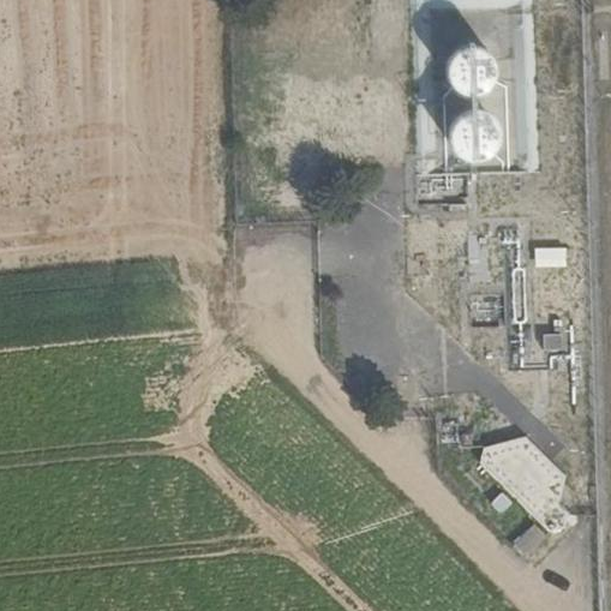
[(480,40),(477,40),(474,39),(468,40),(465,41),(460,43),(455,47),(453,49),(450,55),(449,61),(449,64),(449,70),(451,76),(455,81),(456,83),(461,87),(467,89),(471,89),(474,89),(480,89),(483,88),(487,85),(492,81),(495,78),(497,73),(498,70),(498,64),(498,61),(497,55),(495,51),(490,46),(487,43),(485,42),(480,40)]
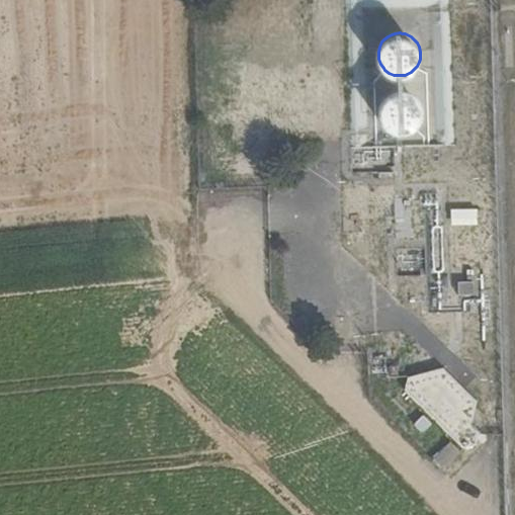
[(405,89),(402,88),(400,88),(395,89),(390,90),(387,92),(382,95),(379,99),(378,102),(377,107),(377,112),(378,117),(379,120),(382,124),(384,126),(389,130),(394,132),(397,132),(400,133),(405,132),(407,131),(412,129),(414,126),(418,122),(419,120),(421,115),(421,112),(421,107),(420,102),(418,97),(416,95),(412,92),(407,89),(405,89)]
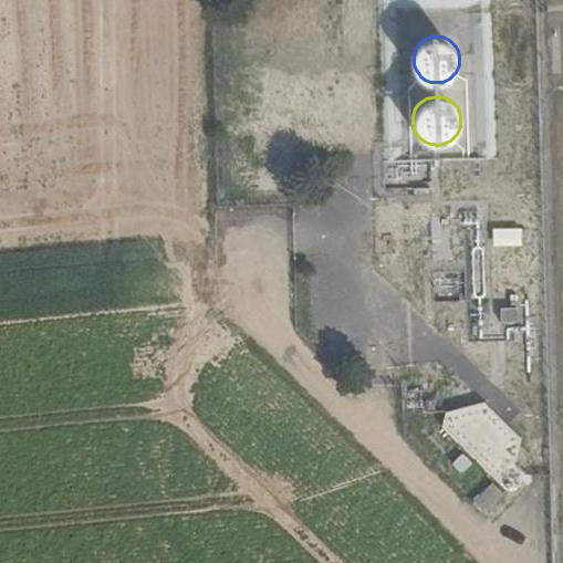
[(434,261),(460,262),(462,219),(436,218),(434,261)]
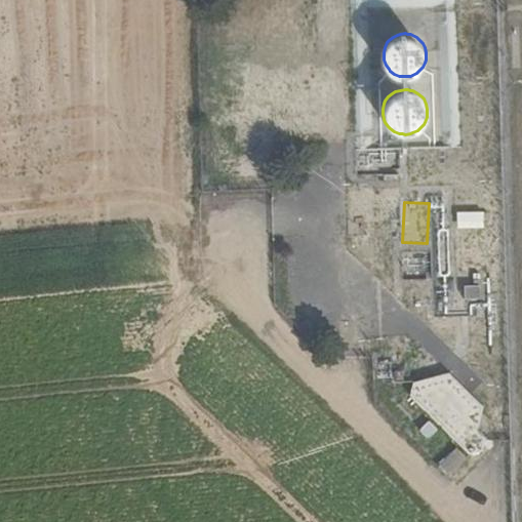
[(457,210),(458,227),(486,227),(485,209),(457,210)]
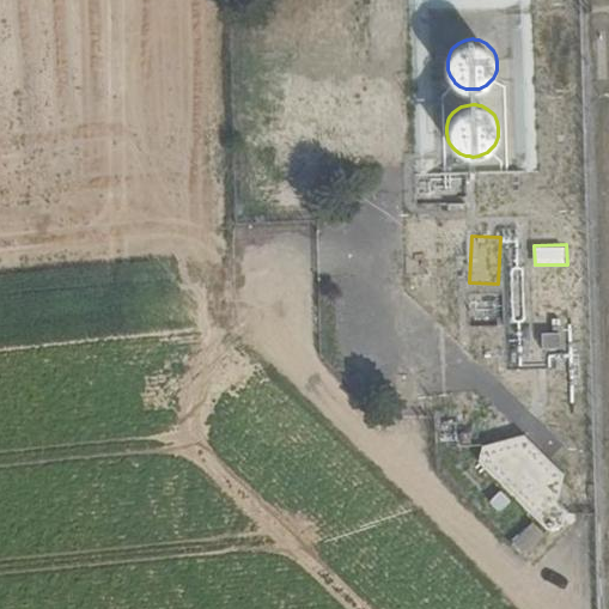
[(522,436),(481,446),(479,463),(536,519),(548,531),(562,528),(566,513),(556,504),(564,476),(522,436)]
